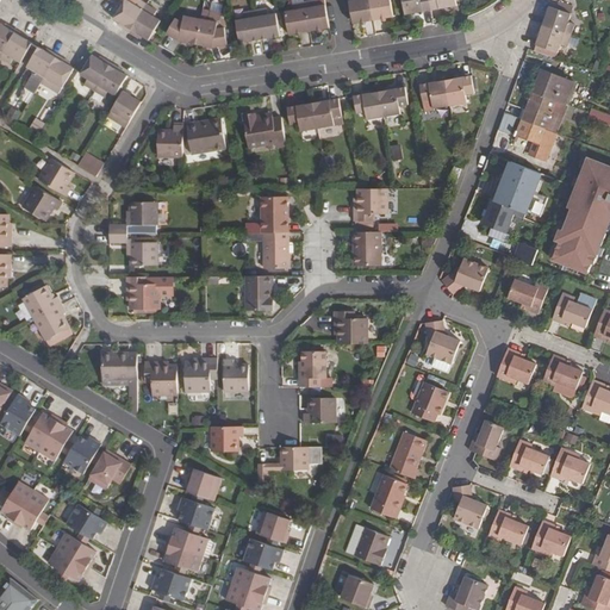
[(147,5),(138,0),(125,0),(114,19),(131,30),(149,41),(161,20),(143,10),(147,5)]
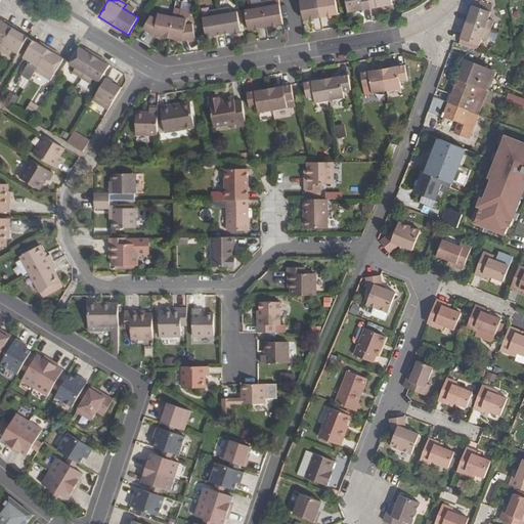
[(249,30),(284,25),(278,0),(271,0),(252,4),(253,9),(245,10),(249,30)]
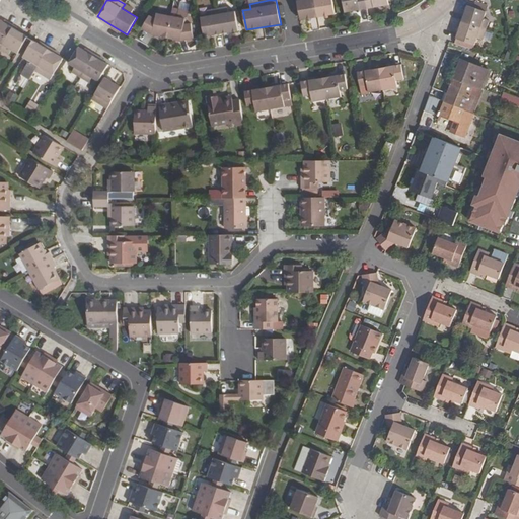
[(300,20),(335,14),(332,0),(301,0),(297,1),(300,20)]
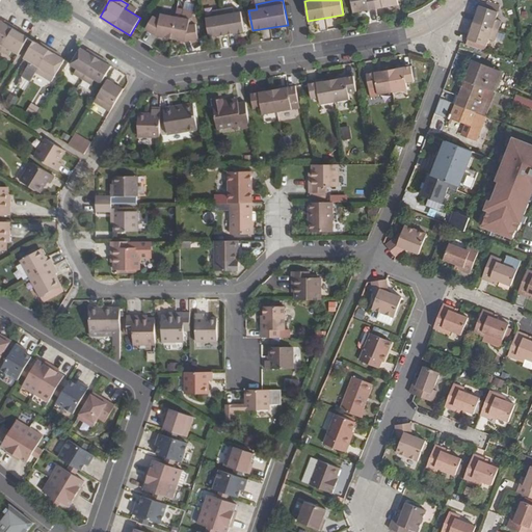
[(351,0),(353,14),(398,5),(397,0),(351,0)]
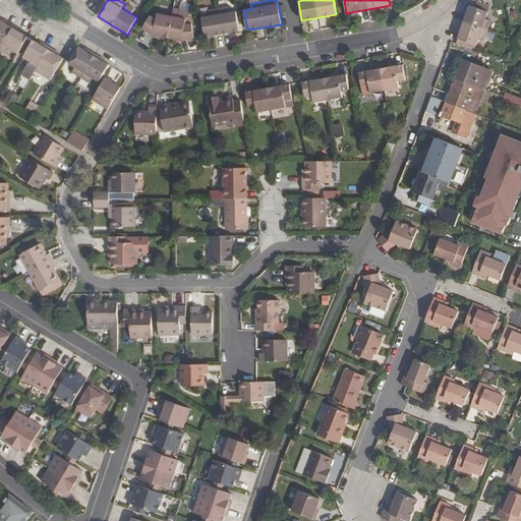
[(464,22),(456,44),(471,49),(473,44),(477,45),(479,39),(484,40),(491,21),(485,19),(490,6),(477,2),(475,7),(469,5),(464,22)]
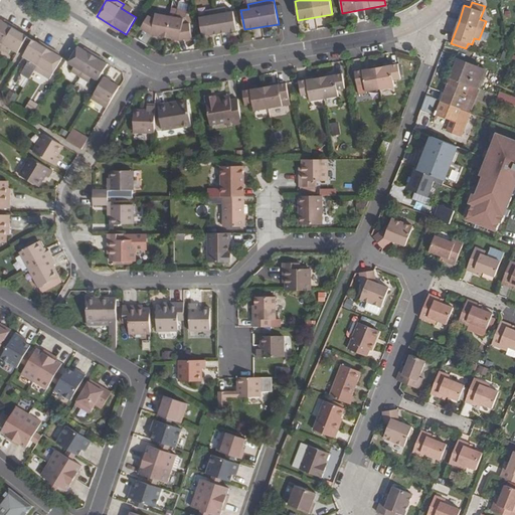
[(203,36),(236,31),(233,11),(226,13),(225,7),(205,10),(206,16),(199,17),(203,36)]
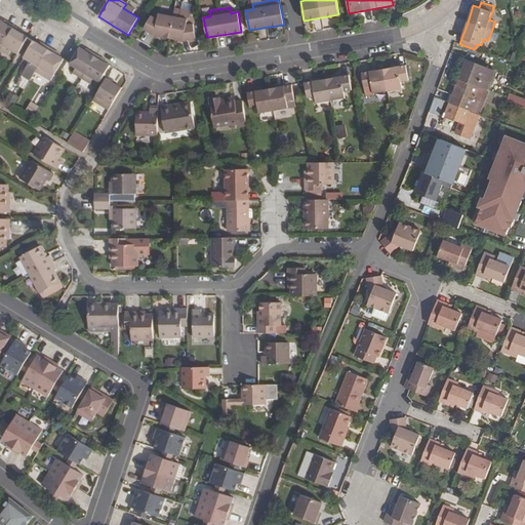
[(173,16),(169,39),(184,41),(196,39),(192,11),(175,8),(173,16)]
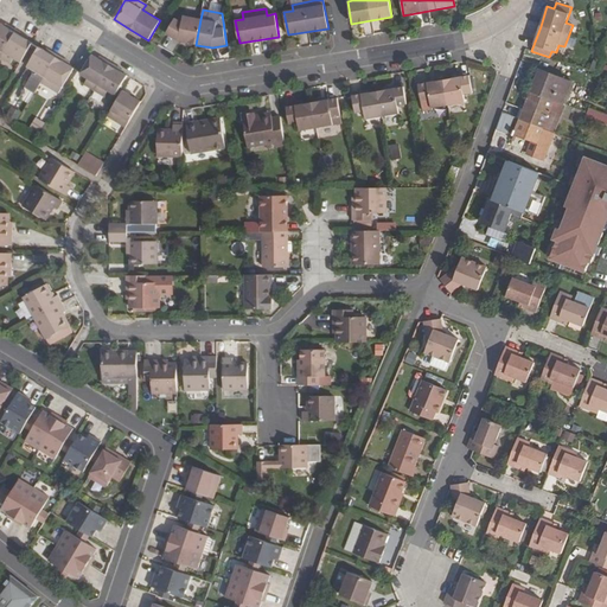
[(196,45),(200,19),(184,17),(183,23),(176,19),(166,34),(179,42),(196,45)]
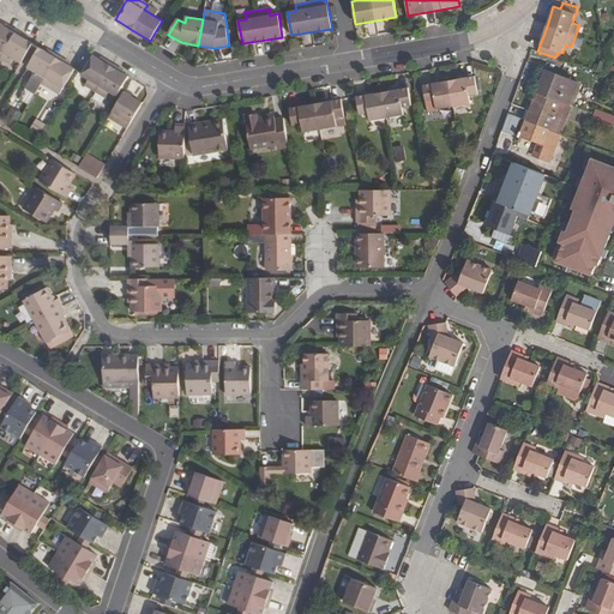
[(16,32),(0,23),(0,58),(11,65),(14,59),(22,64),(34,43),(16,32)]
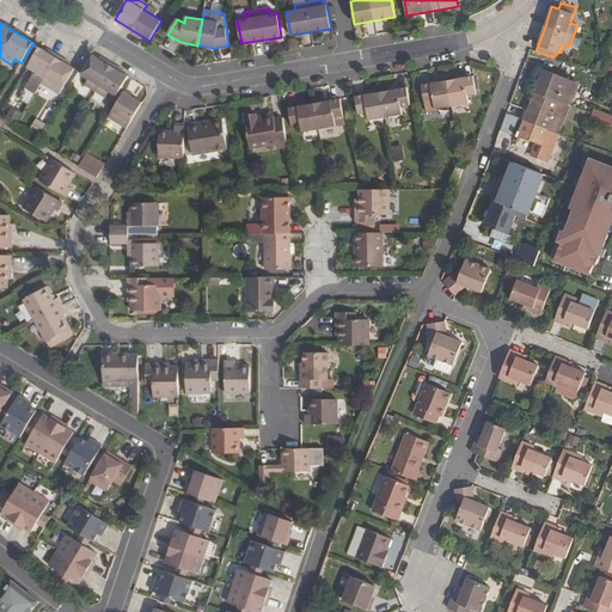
[(57,57),(40,47),(28,68),(35,72),(31,78),(25,89),(36,95),(42,84),(57,57)]
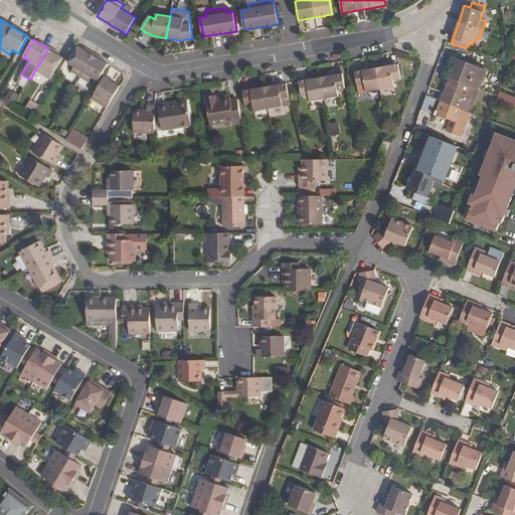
[(94,55),(78,46),(69,61),(68,63),(74,67),(71,71),(89,82),(92,77),(98,80),(108,63),(94,55)]
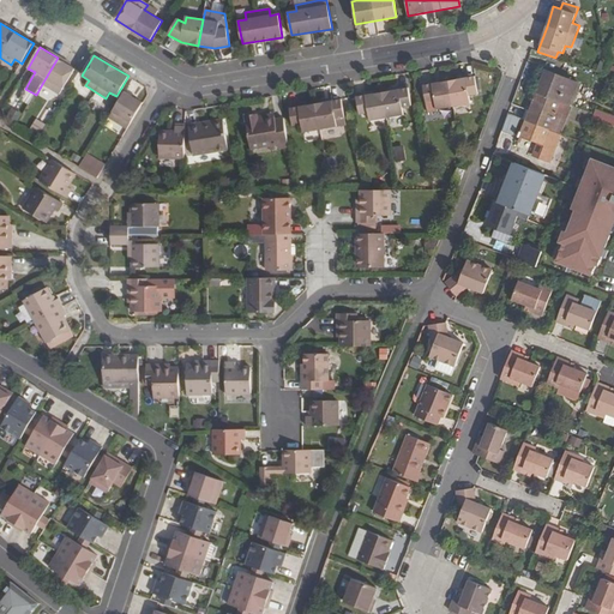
[(74,68),(58,58),(42,84),(52,90),(55,85),(64,89),(74,68)]
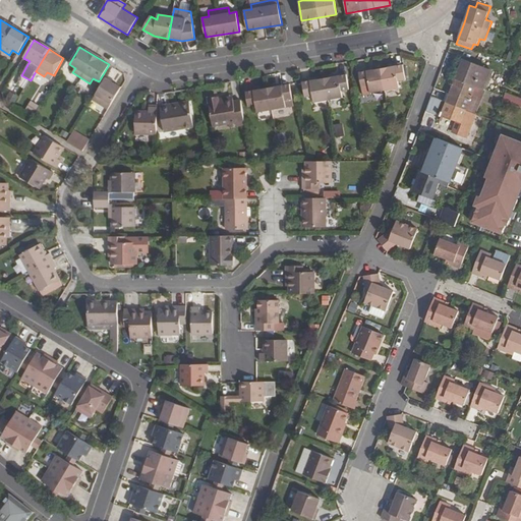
[(512,63),(515,55),(508,52),(505,60),(512,63)]
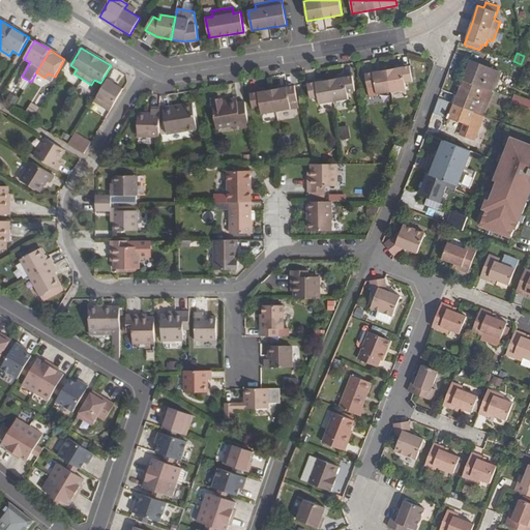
[(501,71),(471,60),(449,117),(464,123),(469,125),(465,136),(474,140),(501,71)]
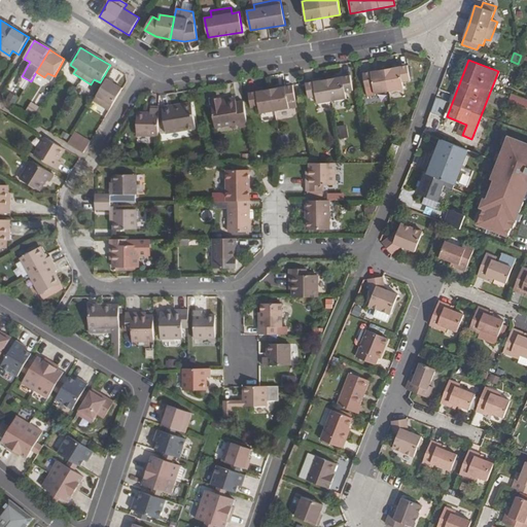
[(402,82),(411,80),(408,66),(386,70),(389,92),(403,90),(402,82)]
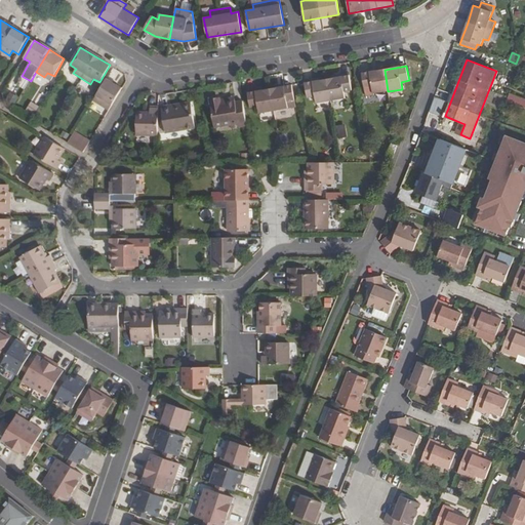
[(385,70),(362,73),(366,96),(374,94),(373,93),(388,91),(385,70)]
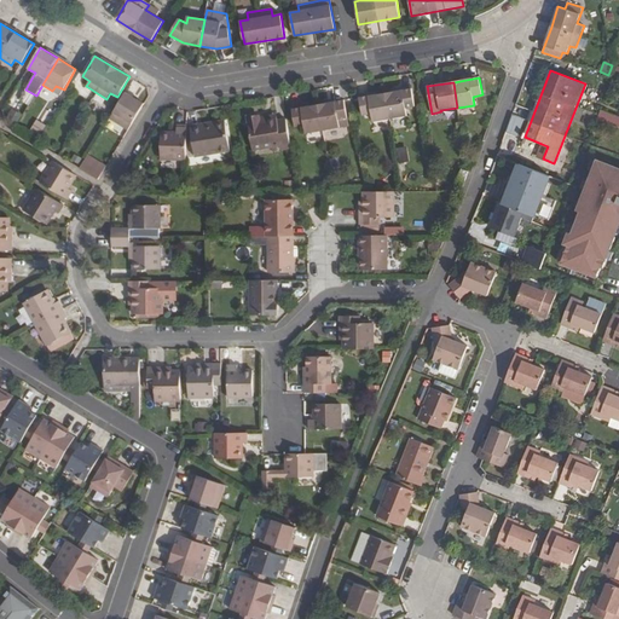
[(406,108),(415,106),(412,88),(359,98),(363,116),(371,114),(372,122),(408,116),(406,108)]
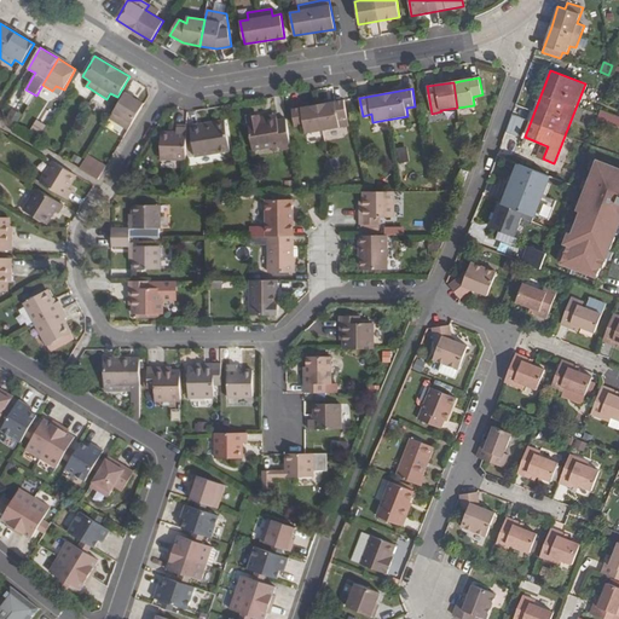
[(128,131),(144,103),(126,92),(110,120),(128,131)]
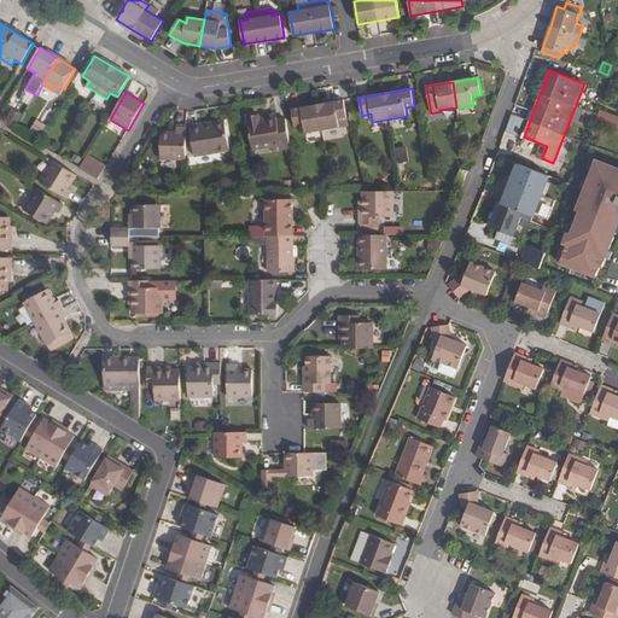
[(349,127),(344,100),(292,109),(295,127),(304,126),(305,134),(349,127)]
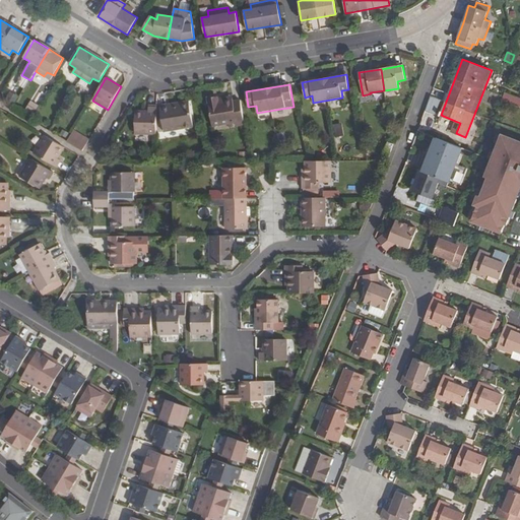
[(519,98),(506,92),(503,100),(519,106),(519,98)]
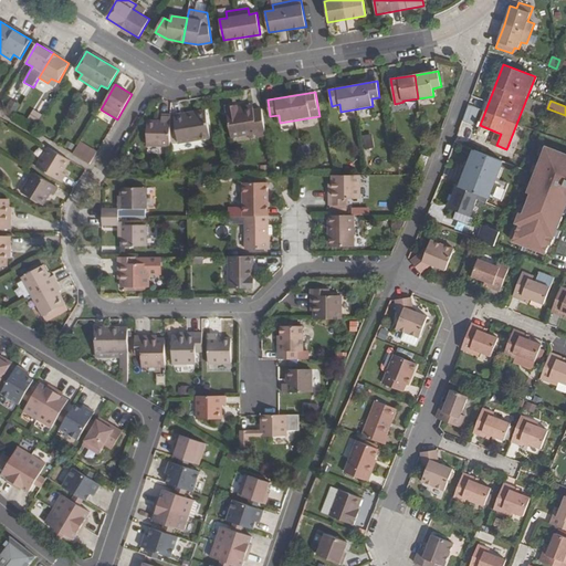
[(239,112),(239,107),(239,106),(226,108),(231,138),(258,134),(258,137),(266,136),(262,108),(254,111),(253,108),(239,112)]
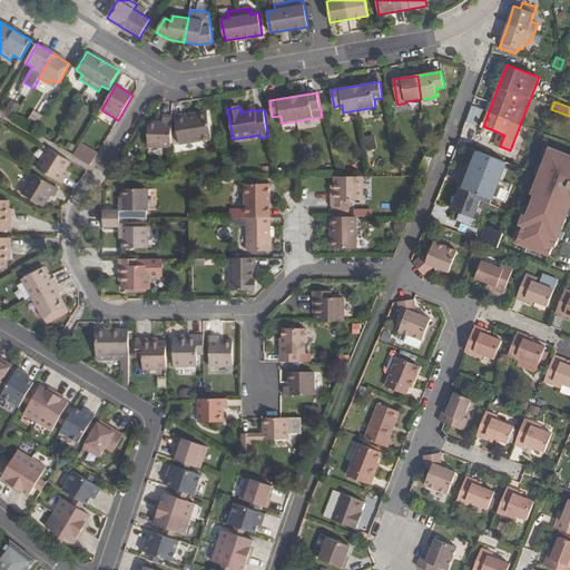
[(470,107),(467,123),(477,126),(480,110),(470,107)]
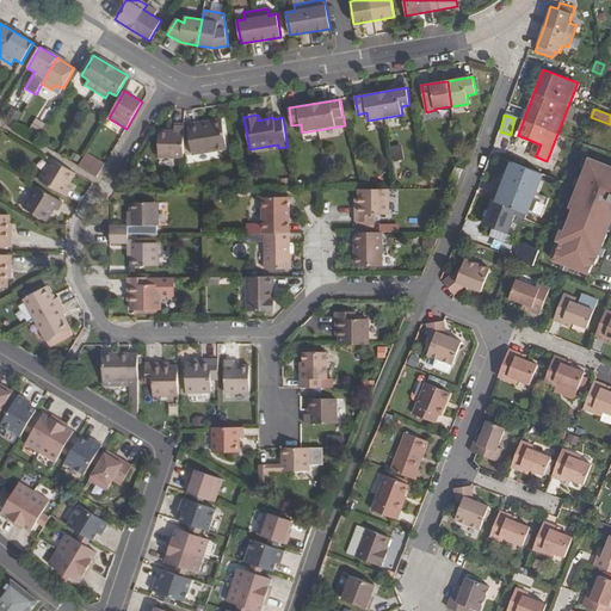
[(39,134),(44,123),(34,118),(29,128),(39,134)]
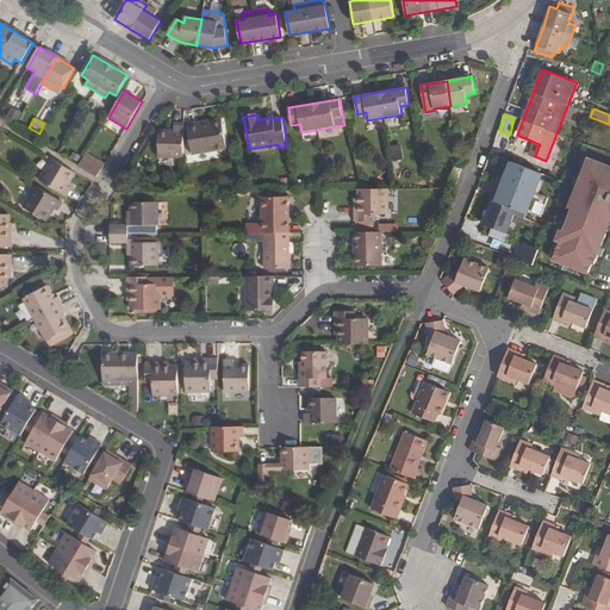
[(199,123),(187,125),(192,155),(228,148),(222,120),(199,125),(199,123)]
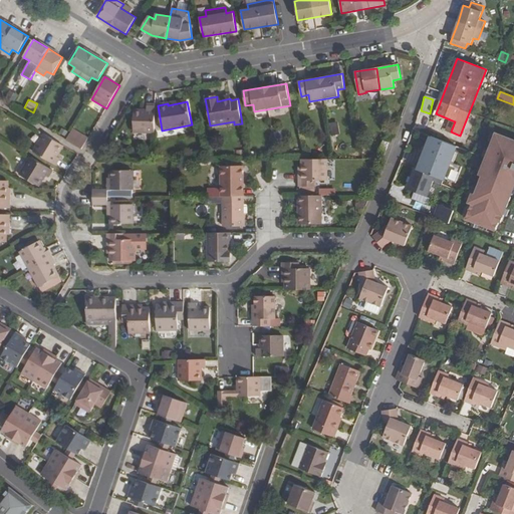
[(156,106),(147,106),(147,110),(134,109),(134,133),(155,133),(156,106)]
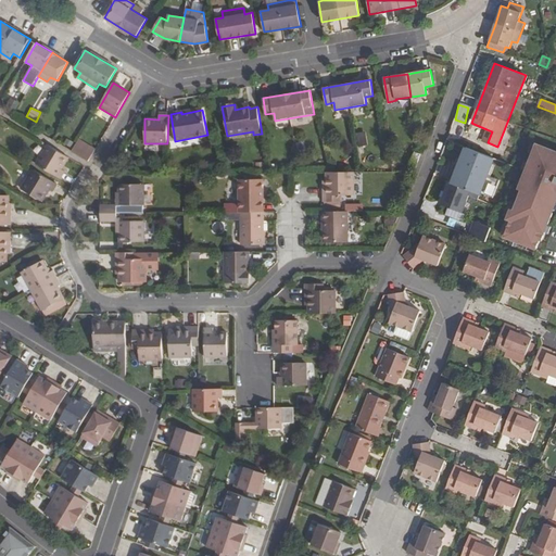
[(492,131),(487,129),(483,141),(488,142),(492,131)]
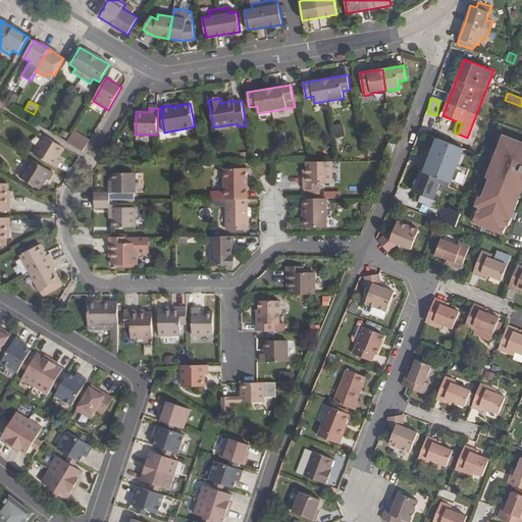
[(343,124),(333,125),(334,139),(345,138),(343,124)]
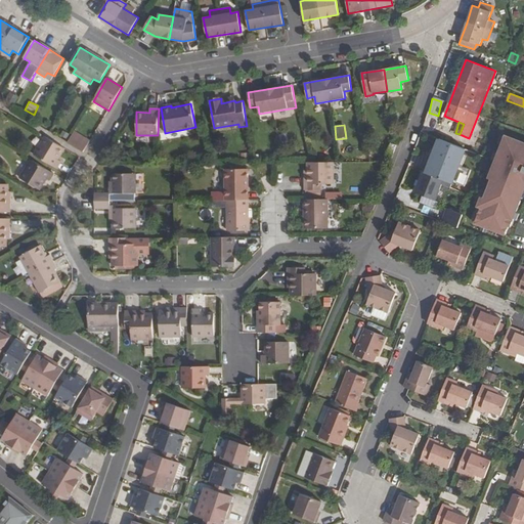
[(63,130),(60,135),(66,138),(69,133),(63,130)]
